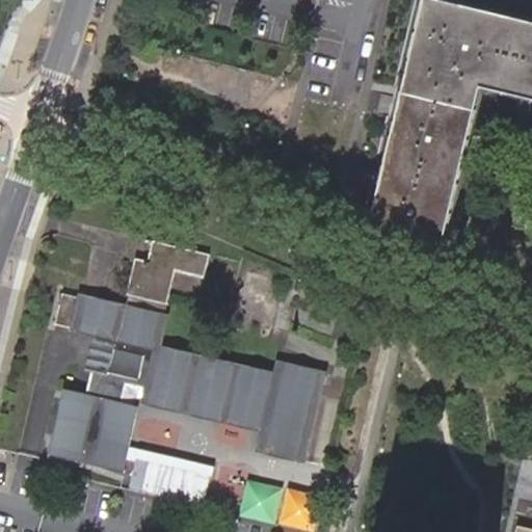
[(478,82),(531,96),(531,19),(455,0),(420,0),(367,227),(437,244),(478,82)]
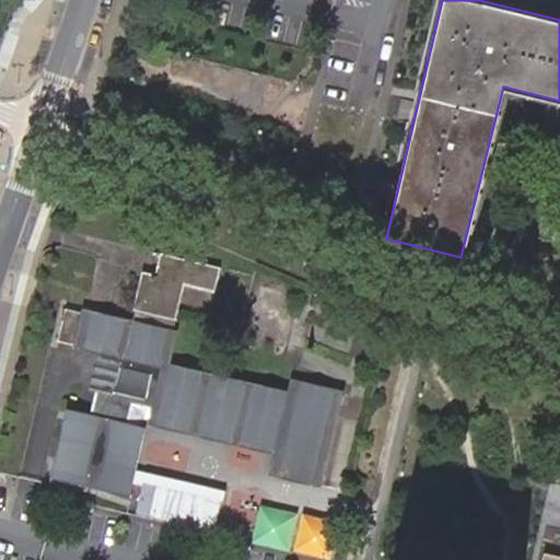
[(141,271),(132,310),(175,319),(184,282),(212,289),(218,266),(160,251),(154,275),(141,271)]
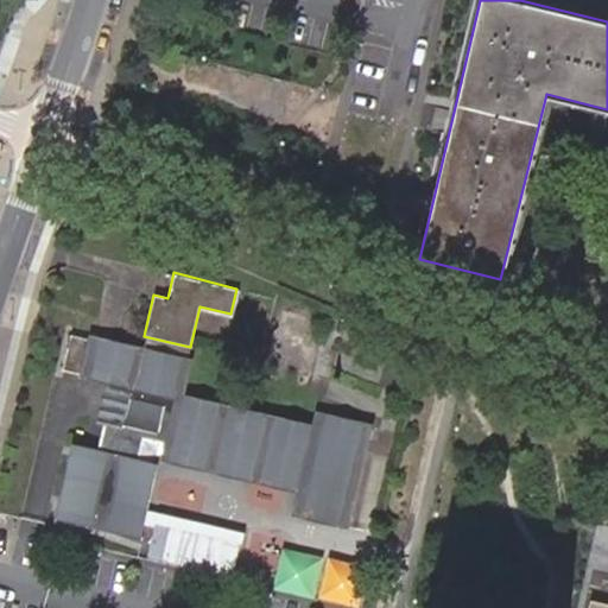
[(363,431),(317,420),(315,431),(177,397),(185,363),(139,350),(67,333),(58,365),(113,379),(95,449),(138,460),(143,436),(166,443),(164,454),(301,488),(295,512),(342,524),(363,431)]
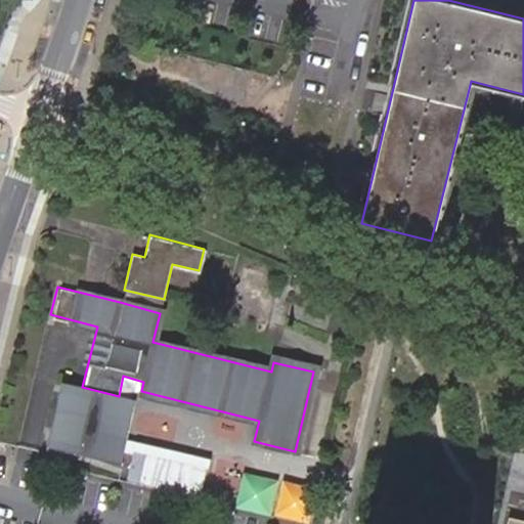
[(164,299),(124,290),(120,302),(160,313),(164,299)]
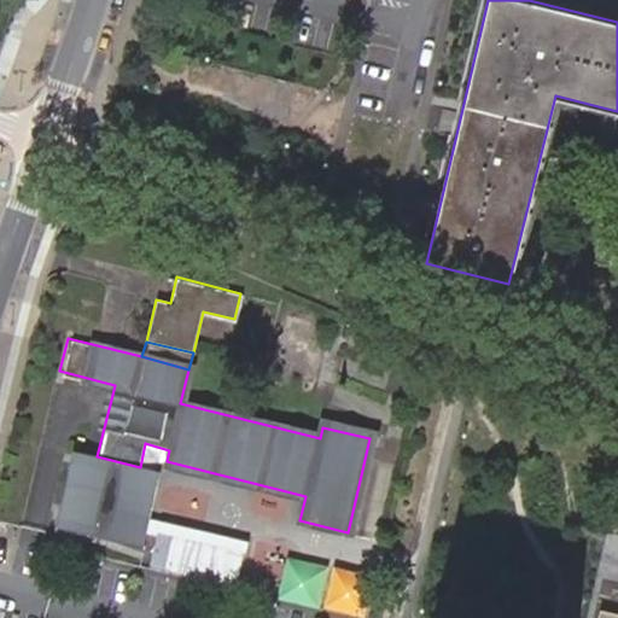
[(140,467),(97,456),(79,453),(59,528),(144,548),(151,519),(162,473),(140,467)]
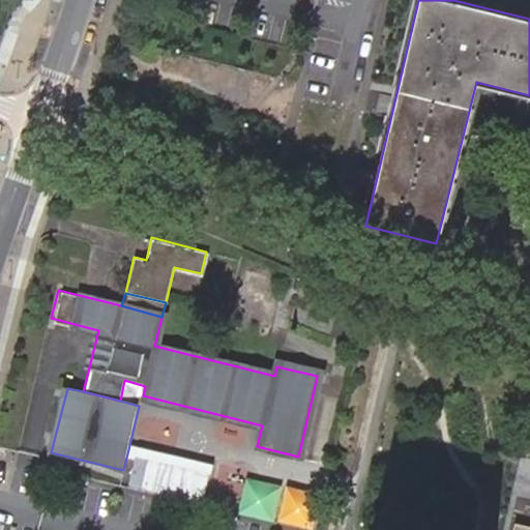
[(214,465),(129,445),(123,470),(121,487),(203,503),(214,465)]
